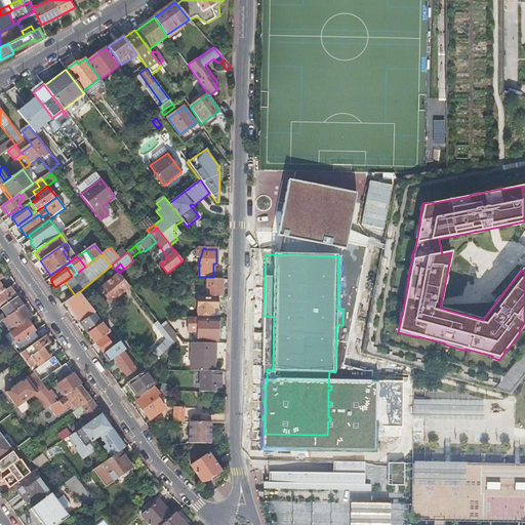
[(110,303),(130,287),(119,273),(98,289),(110,303)]
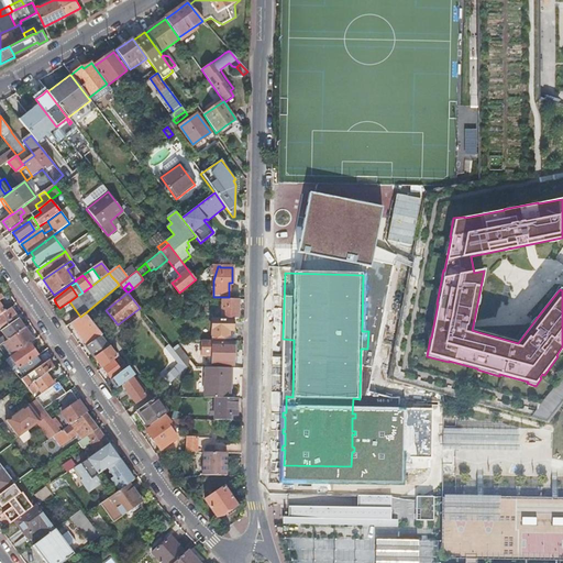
[(238,308),(239,300),(213,299),(213,309),(220,310),(220,319),(238,319),(238,308)]
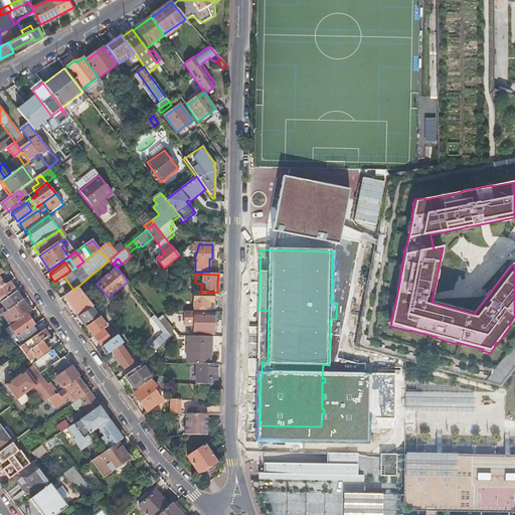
[(77,287),(94,306),(99,303),(84,286),(87,284),(84,281),(77,287)]
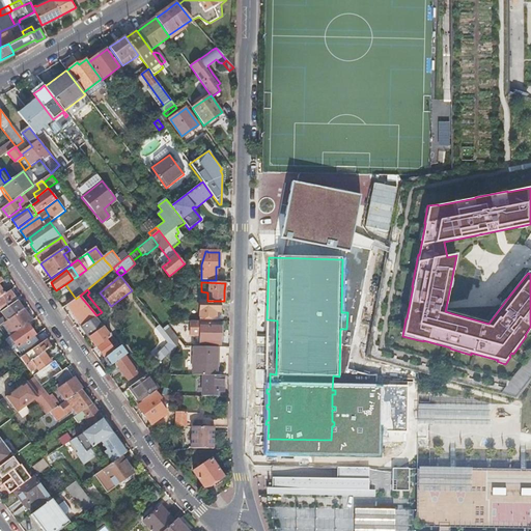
[(9,291),(4,295),(0,298),(0,309),(16,299),(12,296),(9,291)]
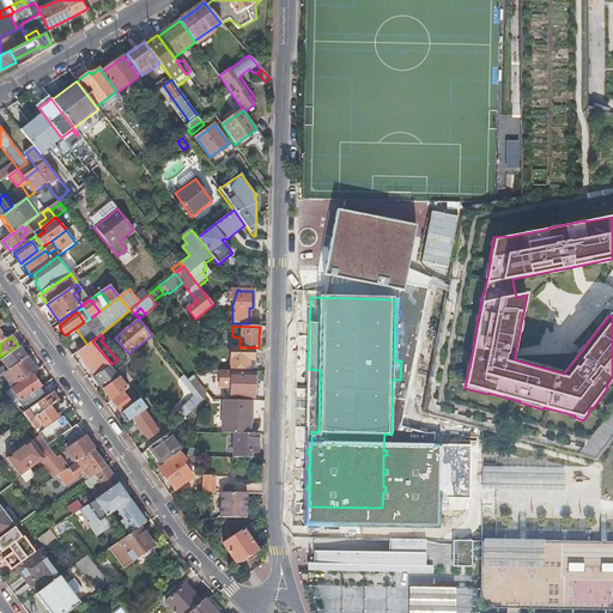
[(108,366),(111,364),(92,341),(87,345),(77,352),(86,364),(95,377),(108,366)]
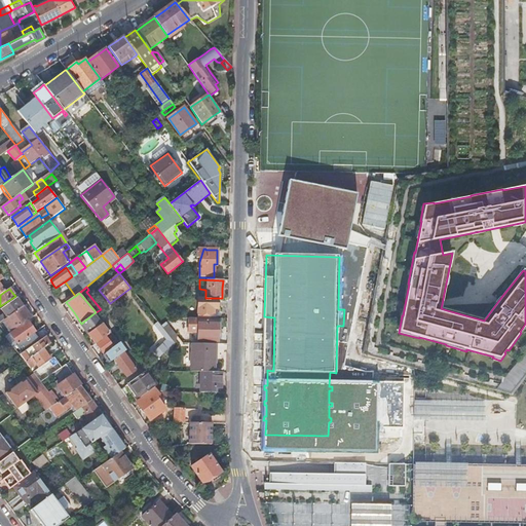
[(4,314),(0,316),(0,323),(4,321),(23,307),(20,302),(16,298),(1,309),(4,314)]
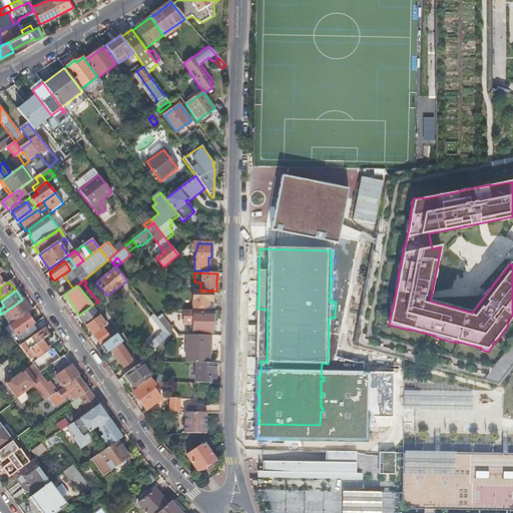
[(192,292),(192,311),(194,311),(210,311),(210,302),(211,302),(211,292),(192,292)]
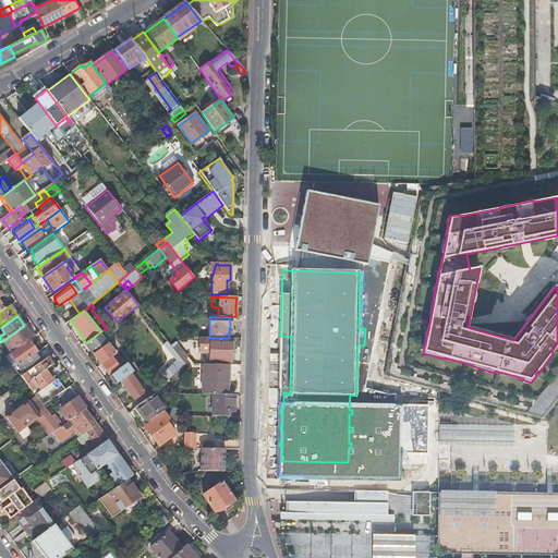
[(28,331),(24,326),(4,340),(12,350),(9,352),(10,354),(28,341),(33,338),(28,331)]
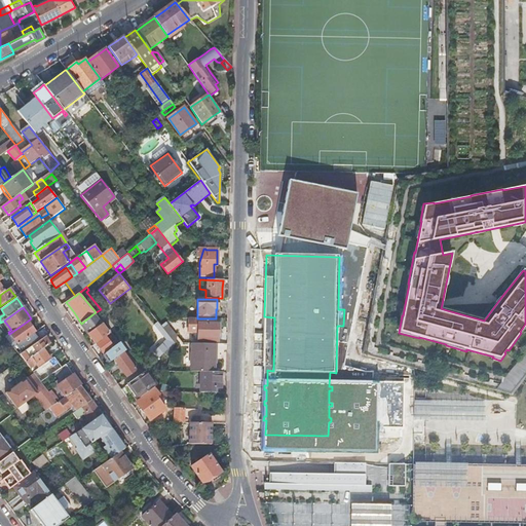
[(101,325),(92,314),(81,324),(80,324),(83,329),(87,335),(88,334),(101,325)]
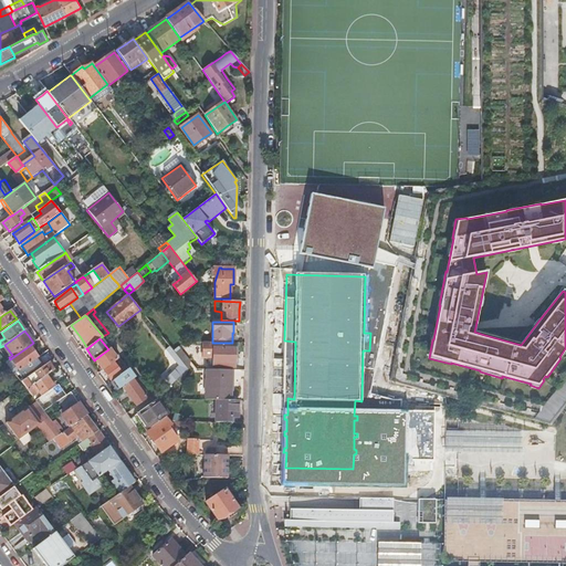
[(212,343),(202,343),(202,358),(213,358),(213,345),(215,345),(215,343),(212,343)]
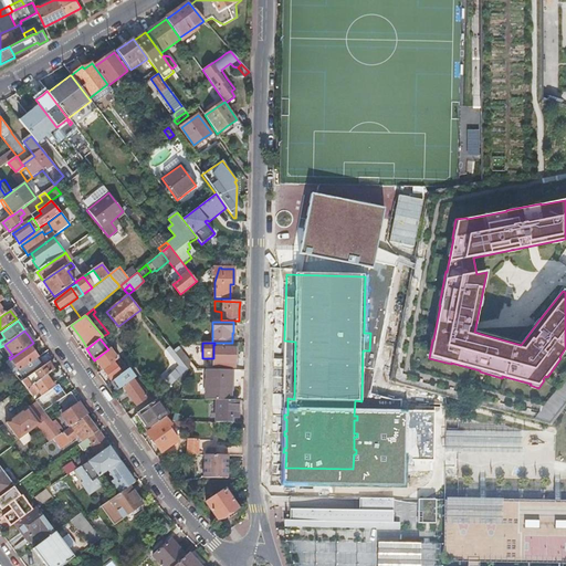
[(213,367),(234,367),(234,366),(234,358),(234,356),(234,354),(234,346),(234,345),(215,345),(213,345),(213,358),(213,367)]
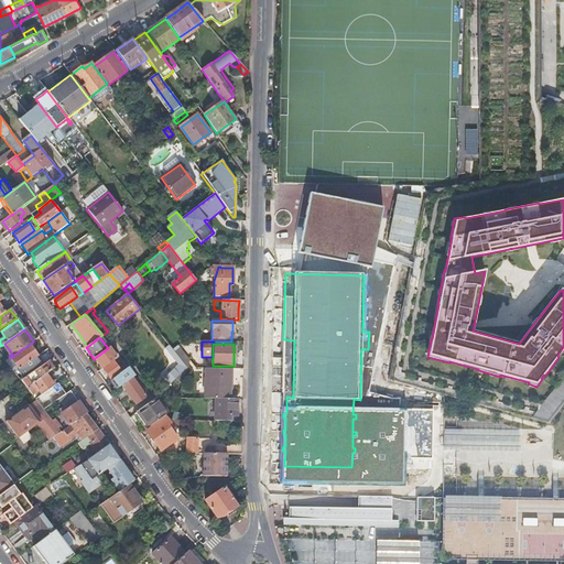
[(29,345),(10,358),(18,367),(12,370),(15,373),(18,371),(26,365),(33,360),(35,359),(36,358),(38,357),(33,351),(29,345)]
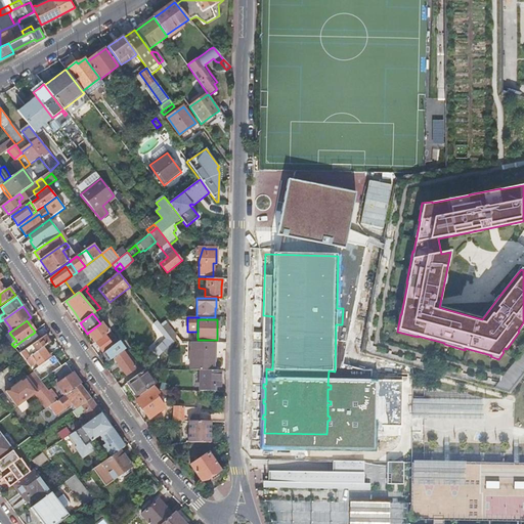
[(105,336),(108,334),(107,332),(110,330),(107,328),(105,329),(101,323),(100,323),(88,333),(92,338),(95,343),(96,343),(105,336)]
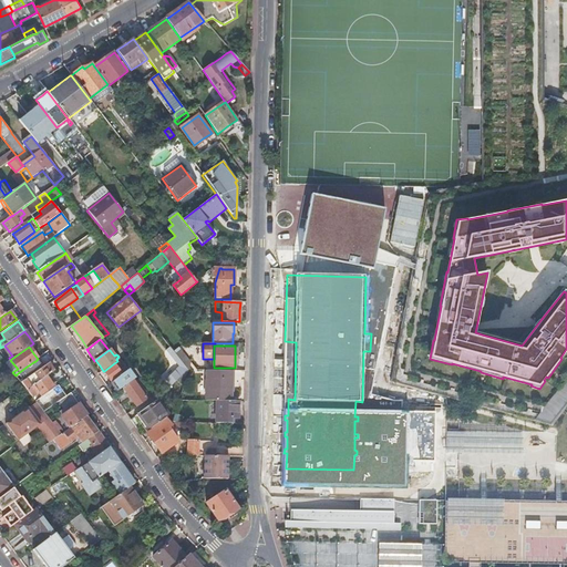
[(188,370),(191,362),(182,350),(176,354),(188,370)]
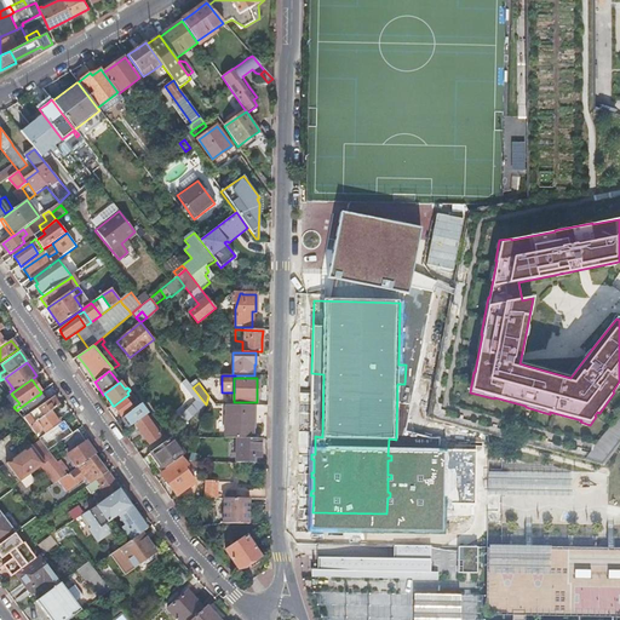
[(197,412),(206,405),(193,388),(189,384),(184,388),(196,402),(193,406),(197,412)]
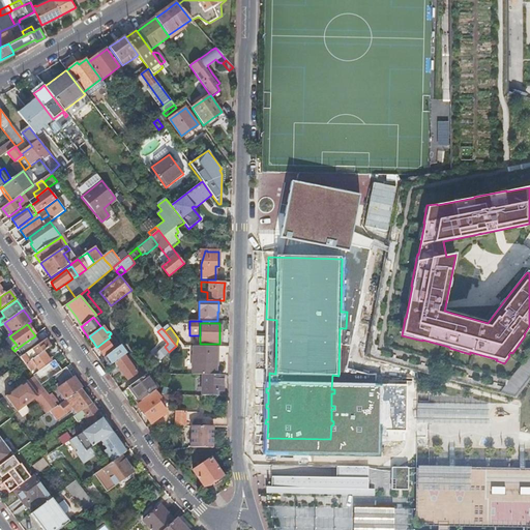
[(17,345),(9,336),(5,340),(11,348),(17,345)]
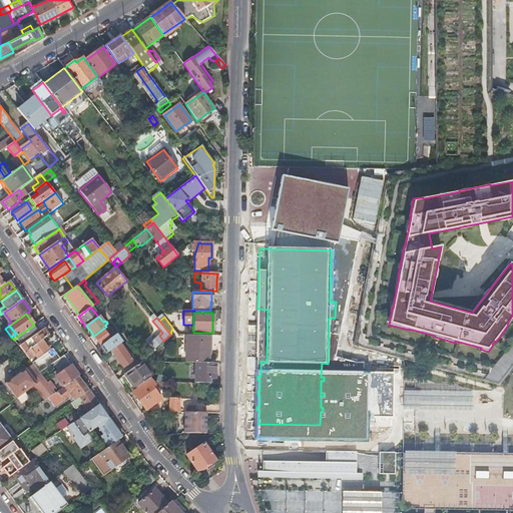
[(24,332),(16,338),(21,345),(29,340),(39,334),(36,330),(33,326),(32,327),(30,328),(24,332)]
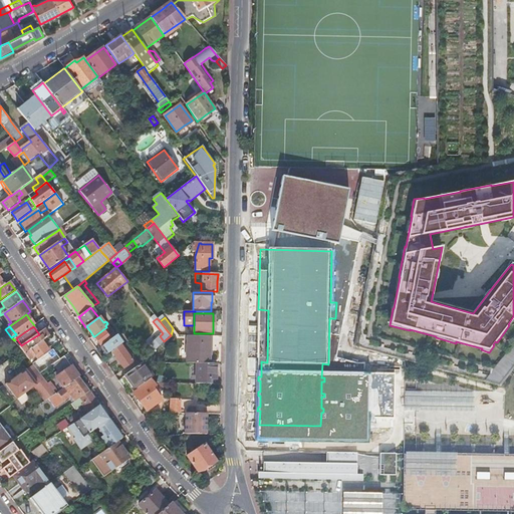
[(110,339),(103,329),(94,336),(97,342),(100,346),(110,339)]
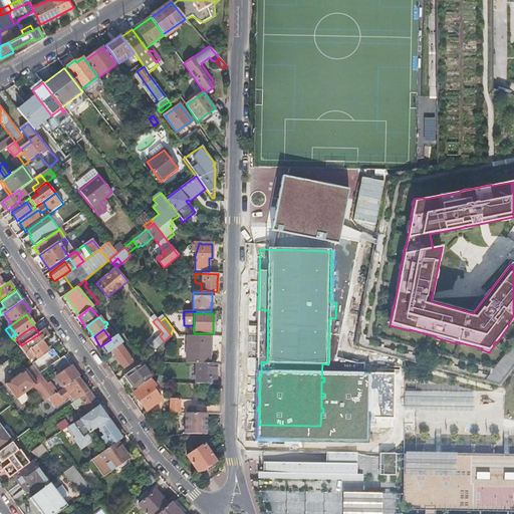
[(21,345),(19,347),(21,350),(24,354),(42,341),(47,338),(50,335),(47,331),(45,332),(44,330),(39,334),(29,340),(21,345)]
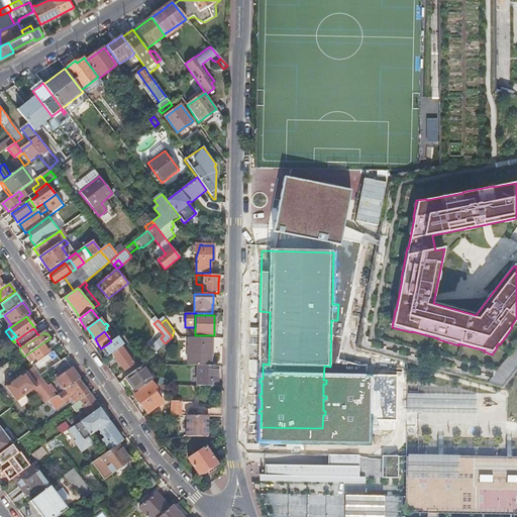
[(157,352),(165,343),(161,338),(151,347),(157,352)]
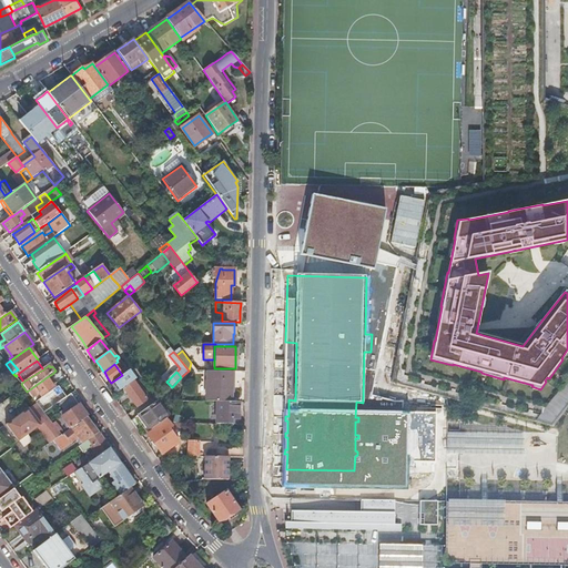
[(234,387),(234,372),(206,372),(206,401),(217,401),(232,402),(232,387),(234,387)]
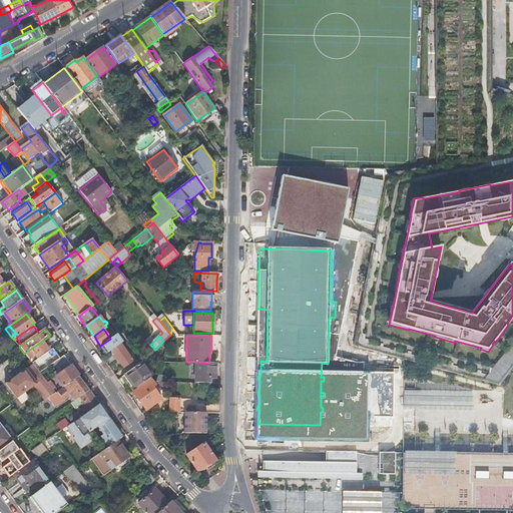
[(106,354),(111,351),(119,345),(114,337),(110,339),(100,346),(103,350),(106,354)]
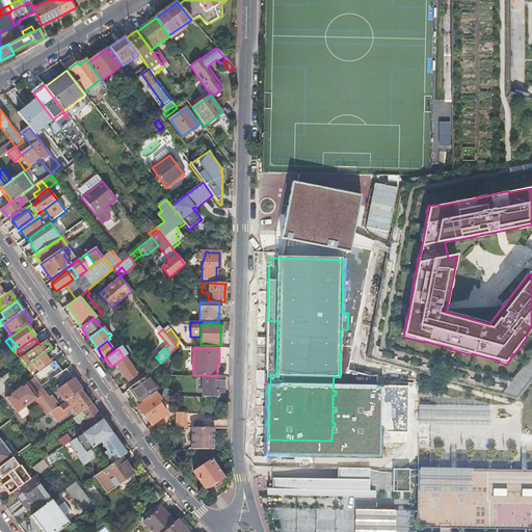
[(44,353),(25,367),(30,373),(36,369),(40,372),(52,364),(48,358),(46,355),(44,353)]
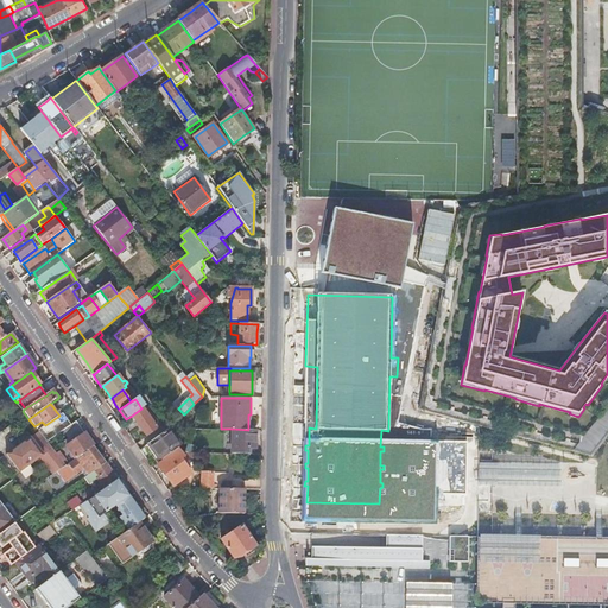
[(139,425),(147,437),(163,428),(145,406),(141,409),(132,416),(139,425)]
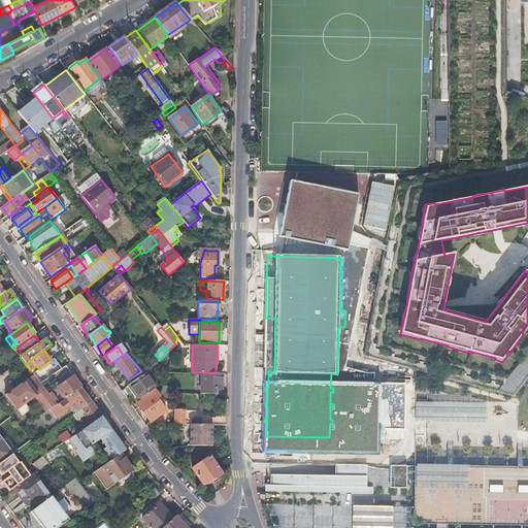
[(39,369),(33,374),(40,384),(56,373),(62,369),(58,364),(55,359),(52,361),(39,369)]
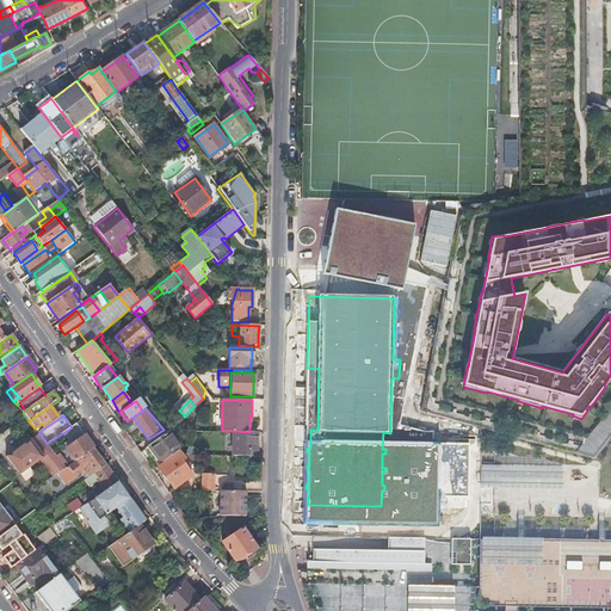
[(72,427),(65,432),(67,437),(66,437),(69,440),(68,442),(72,446),(67,449),(75,462),(93,449),(94,449),(85,437),(76,425),(72,427)]
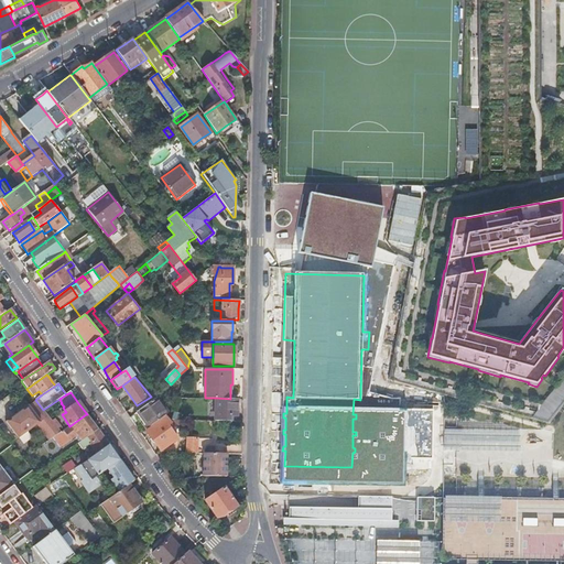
[(160,420),(165,415),(173,409),(163,394),(154,401),(139,411),(150,426),(160,420)]
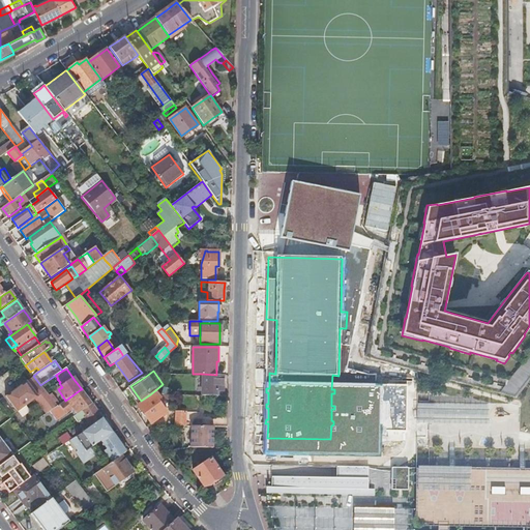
[(223,384),(224,375),(218,375),(216,375),(203,374),(202,395),(216,395),(216,390),(219,390),(223,390),(223,384)]
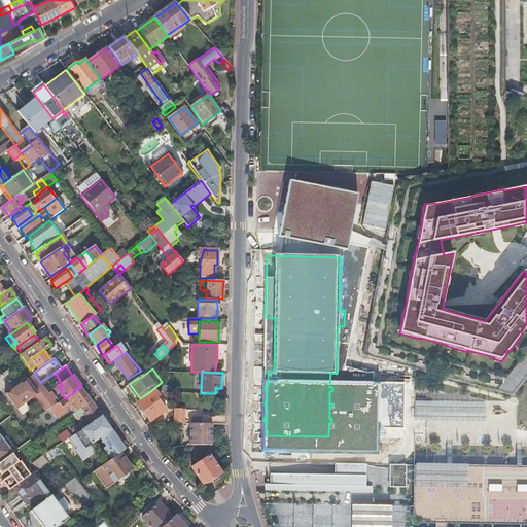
[(15,381),(19,385),(26,379),(24,376),(15,381)]
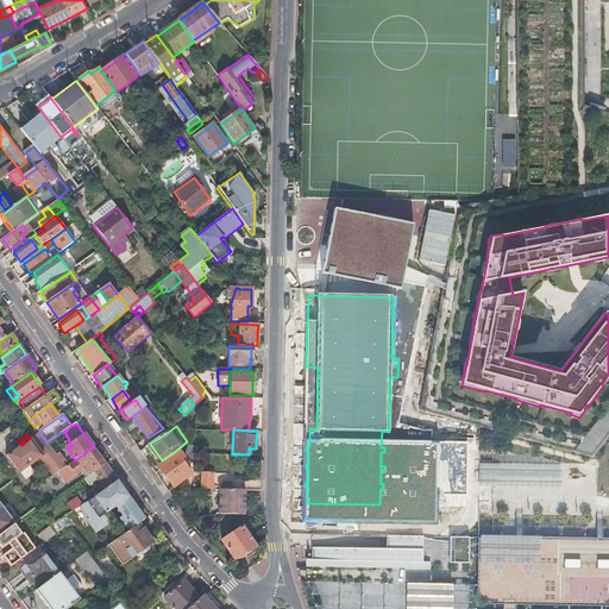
[(30,438),(22,445),(6,456),(19,473),(43,456),(30,438)]
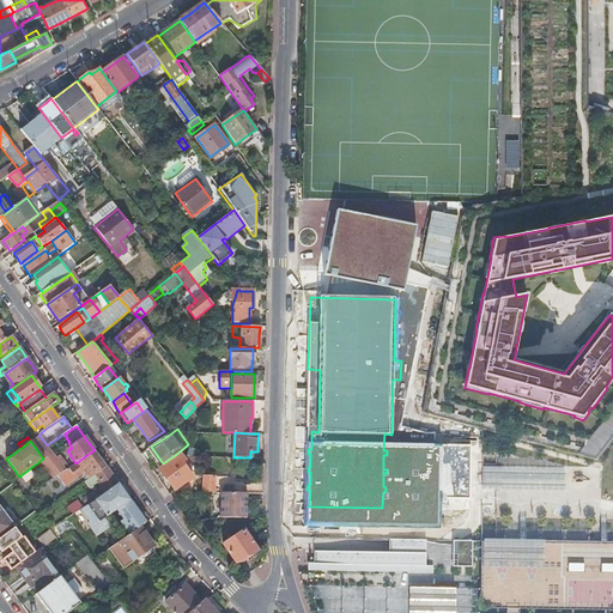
[(158,467),(163,463),(151,447),(146,450),(152,457),(158,467)]
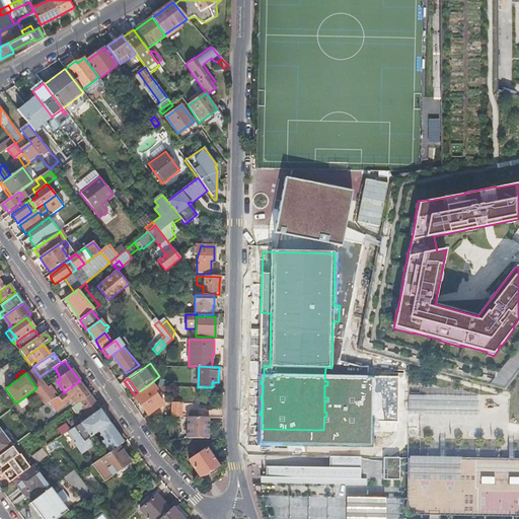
[(56,398),(52,400),(49,403),(53,409),(61,403),(59,400),(61,399),(65,404),(71,400),(75,405),(89,396),(83,387),(79,381),(64,392),(59,396),(56,398)]
